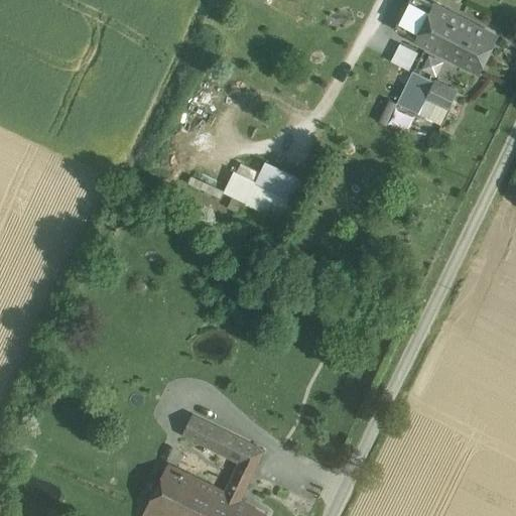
[(425,0),(408,0),(394,28),(417,40),(434,5),(425,0)]
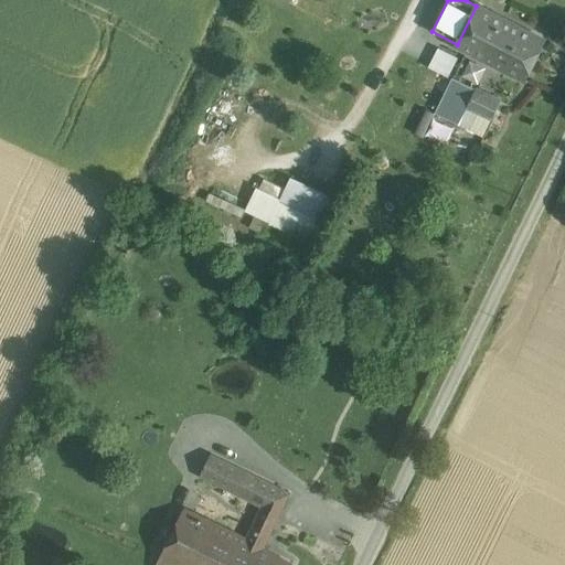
[(542,39),(476,6),(457,44),(523,77),(542,40),(542,39)]
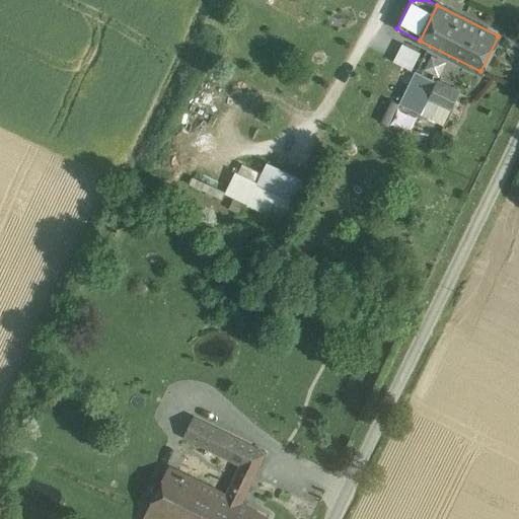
[(419,52),(401,44),(393,60),(411,69),(419,52)]
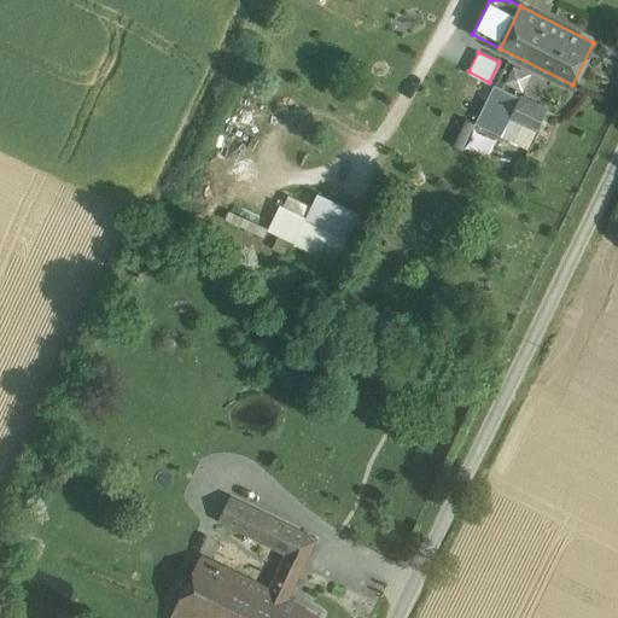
[(520,97),(495,85),(477,123),(529,149),(538,128),(512,115),(520,97)]
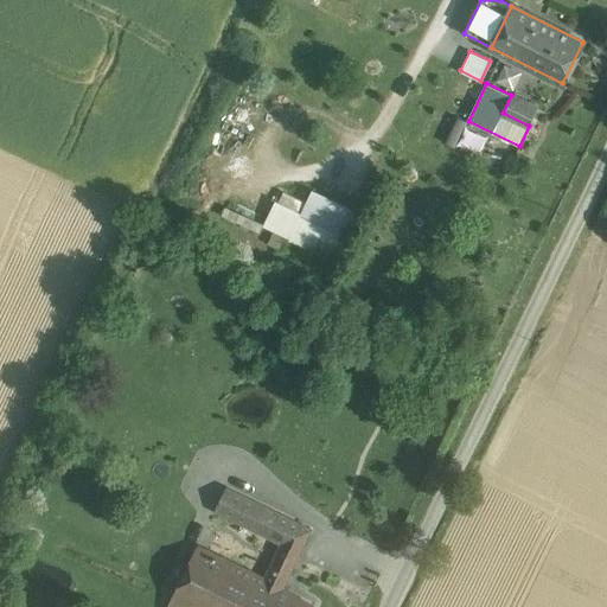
[(538,108),(511,95),(503,113),(529,126),(538,108)]
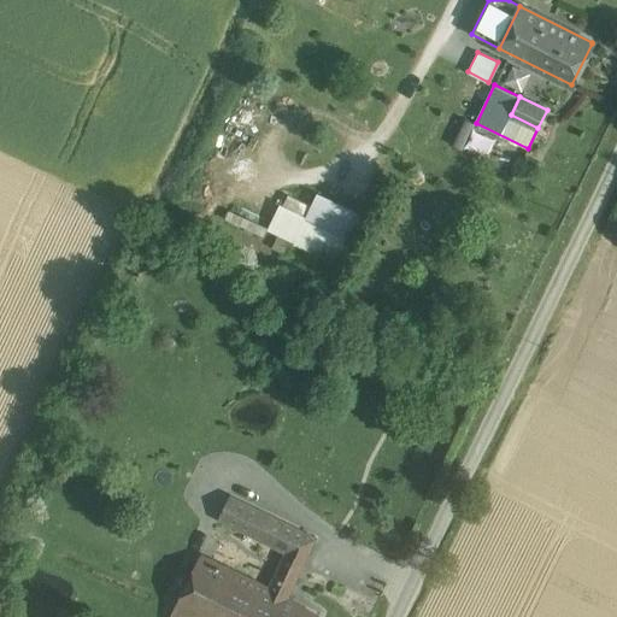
[(454,145),(486,153),(492,131),(462,122),(454,145)]
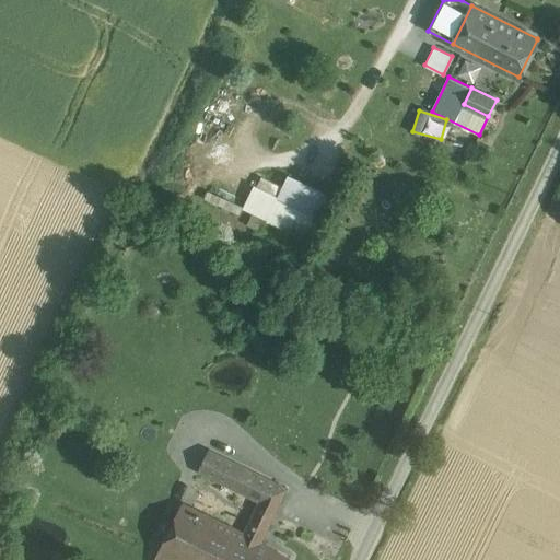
[(327,220),(337,199),(288,175),(278,196),(322,217),(327,220)]
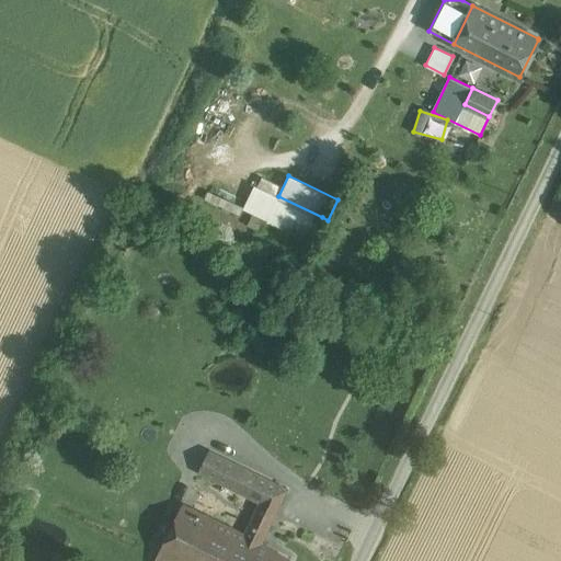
[(242,208),(310,241),(322,217),(278,196),(254,184),(253,186),(242,208)]
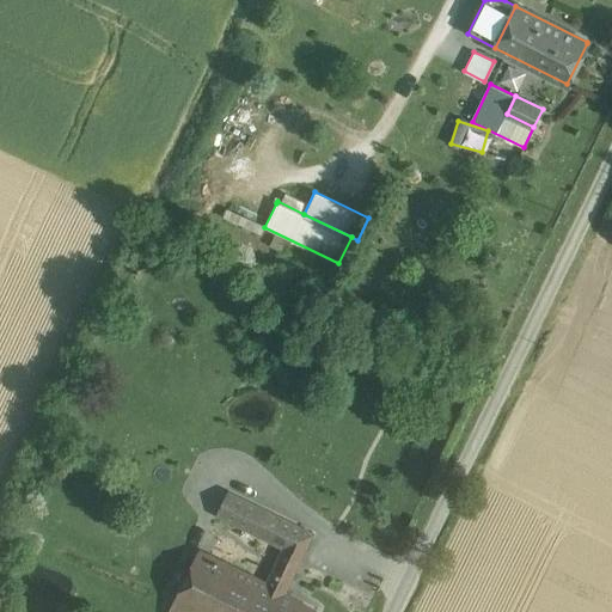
[(282,545),(265,582),(287,592),(314,533),(227,494),(216,516),(282,545)]
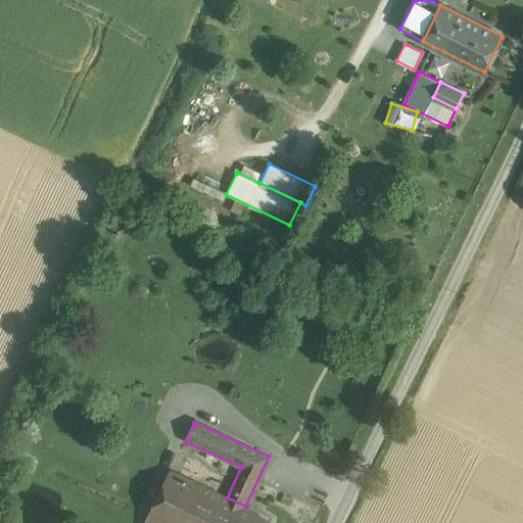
[(196,483),(162,468),(149,500),(182,514),(196,483)]
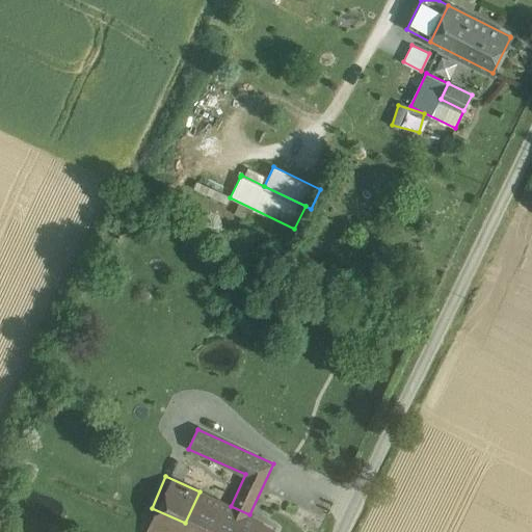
[(231,506),(200,491),(185,523),(181,531),(258,531),(263,521),(249,514),(231,506)]
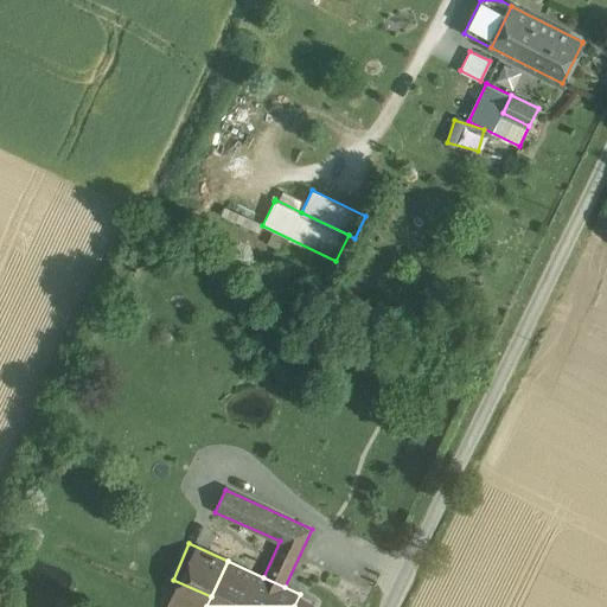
[(206,606),(211,596),(173,580),(160,606),(206,606)]
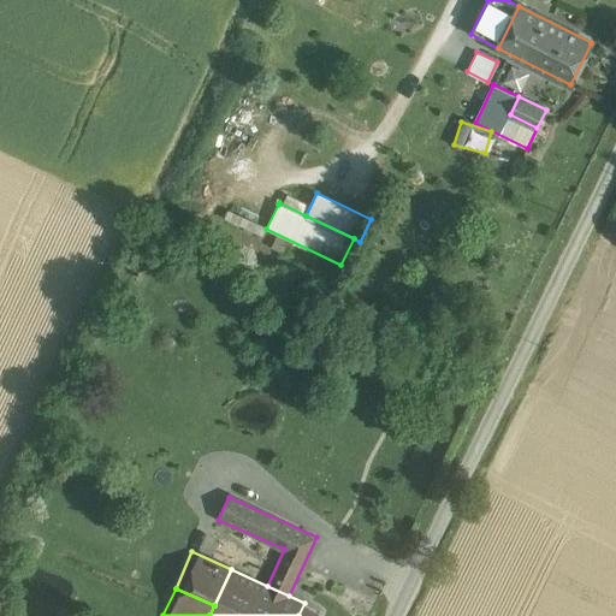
[(304,603),(298,615),(315,615),(319,610),(304,603)]
